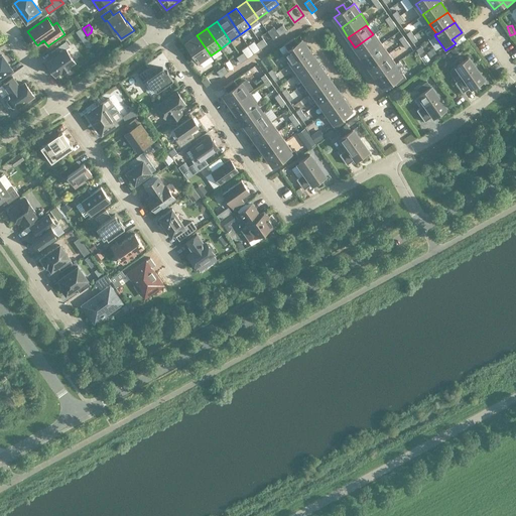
[(375,33),(373,34),(355,47),(362,57),(382,43),(375,33)]
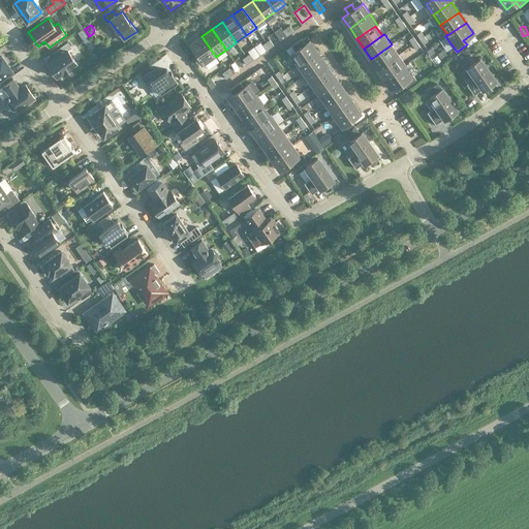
[(216,57),(201,36),(191,43),(195,50),(193,51),(197,56),(198,55),(206,64),(216,57)]
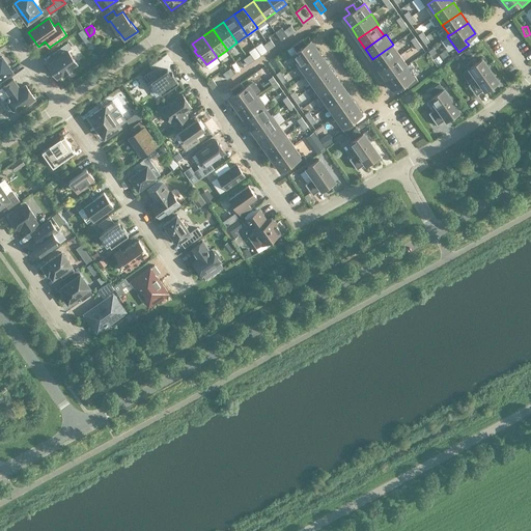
[(305,45),(301,39),(295,45),(298,50),(290,55),(298,65),(318,52),(310,40),(305,45)]
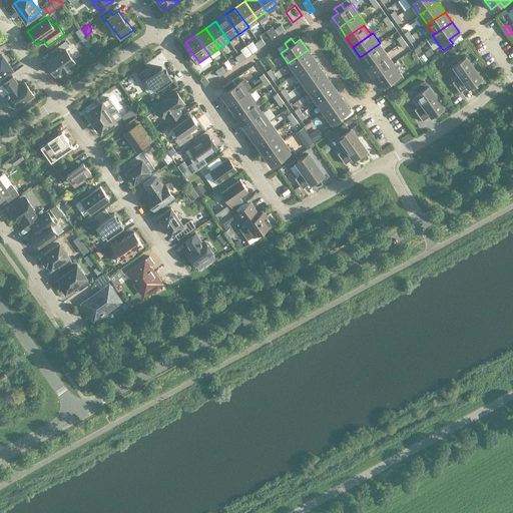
[(59,53),(46,61),(55,74),(62,69),(63,70),(69,65),(69,64),(74,60),(66,48),(69,46),(66,41),(55,48),(59,53)]
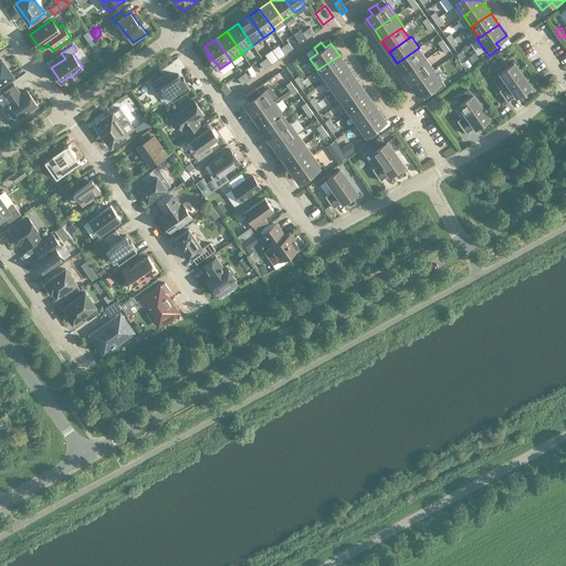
[(427,59),(419,48),(397,63),(405,73),(427,59)]
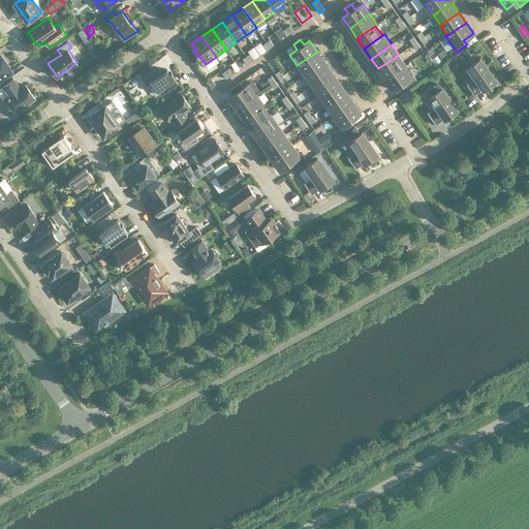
[(468,47),(462,51),(465,56),(471,52),(468,47)]
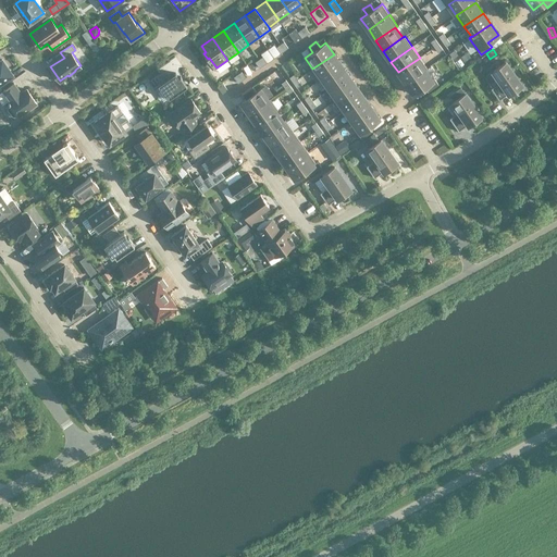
[(342,64),(334,54),(312,69),(320,81),(322,78),(342,64)]
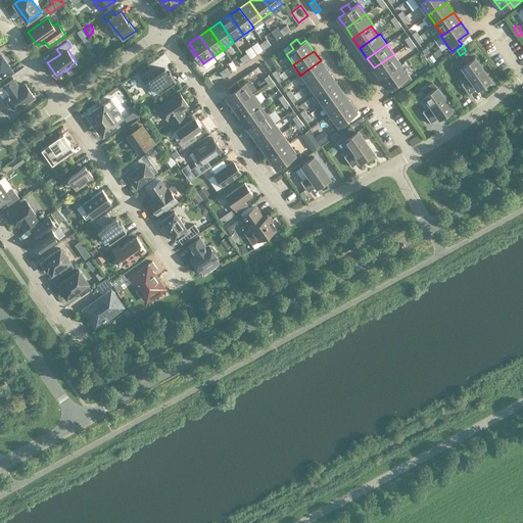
[(401,64),(394,54),(374,67),(381,78),(399,65),(401,64)]
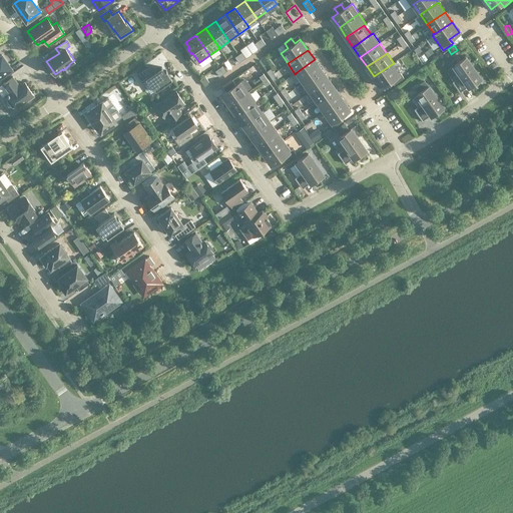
[(0,76),(11,68),(2,55),(0,55),(0,76)]
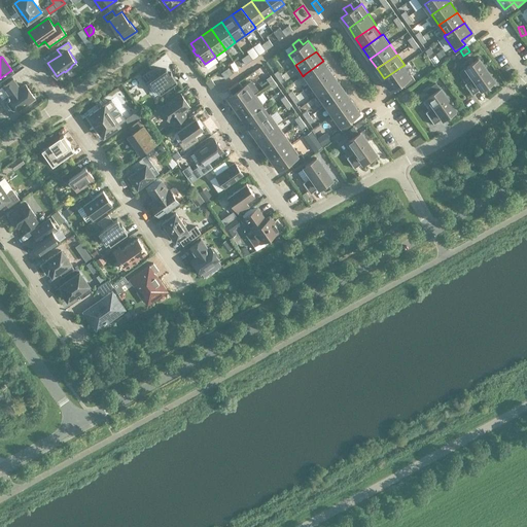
[(466,67),(473,77),(464,83),(471,95),(493,80),(478,59),(466,67)]
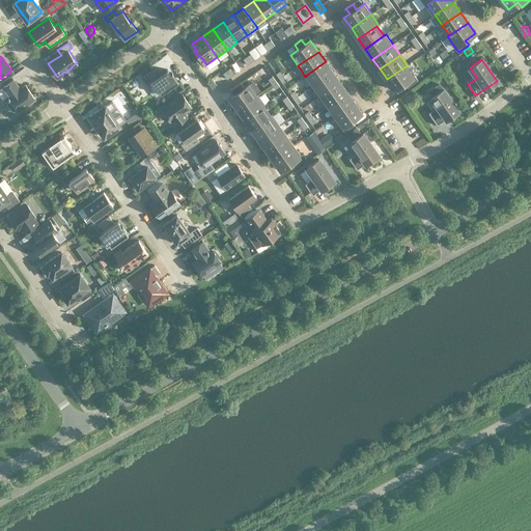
[(332,72),(326,61),(307,75),(314,84),(314,85),(332,72)]
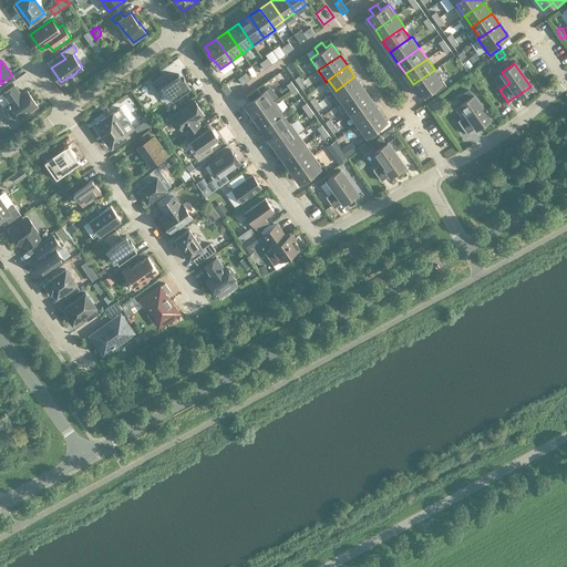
[(441,82),(433,71),(413,84),(421,95),(432,89),(435,93),(446,86),(443,81),(441,82)]
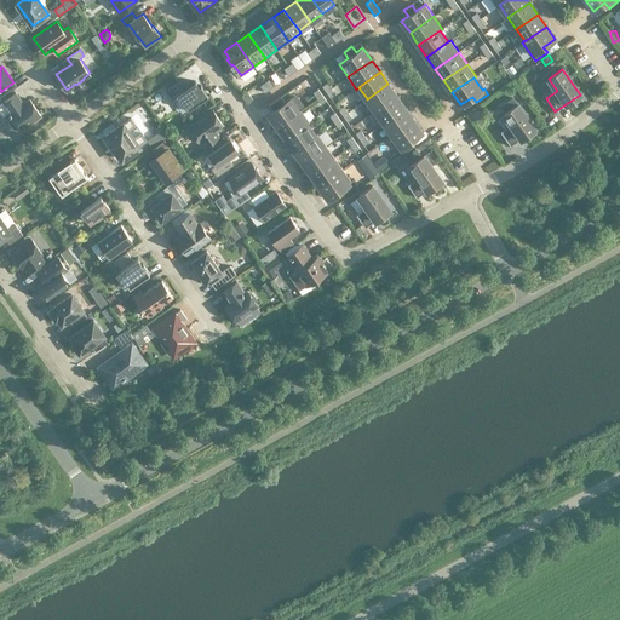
[(195,81),(184,90),(178,81),(166,90),(172,98),(178,93),(182,98),(182,99),(189,109),(195,105),(196,107),(204,102),(202,101),(208,96),(201,85),(199,86),(195,81)]
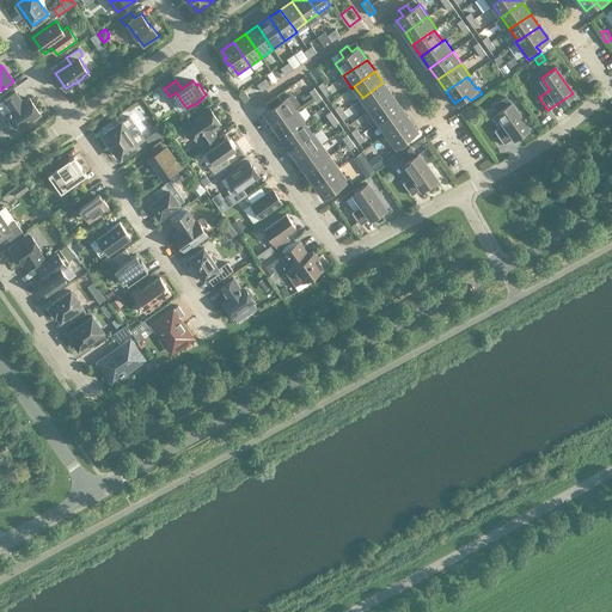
[(391,95),(383,83),(362,98),(362,97),(360,99),(368,111),(391,95)]
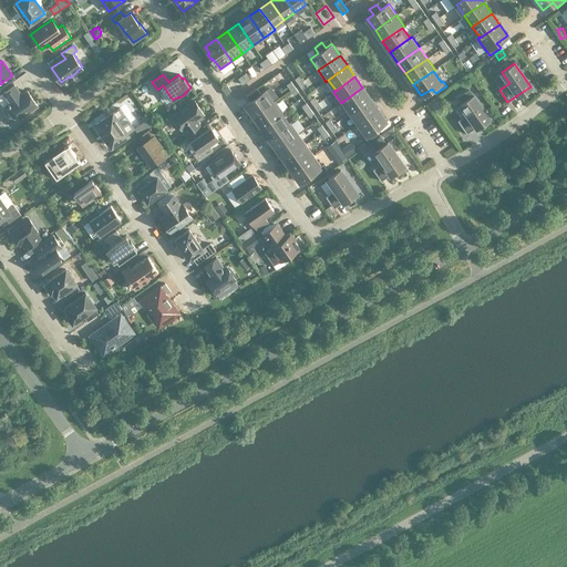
[(502,78),(495,80),(500,88),(505,84),(502,78)]
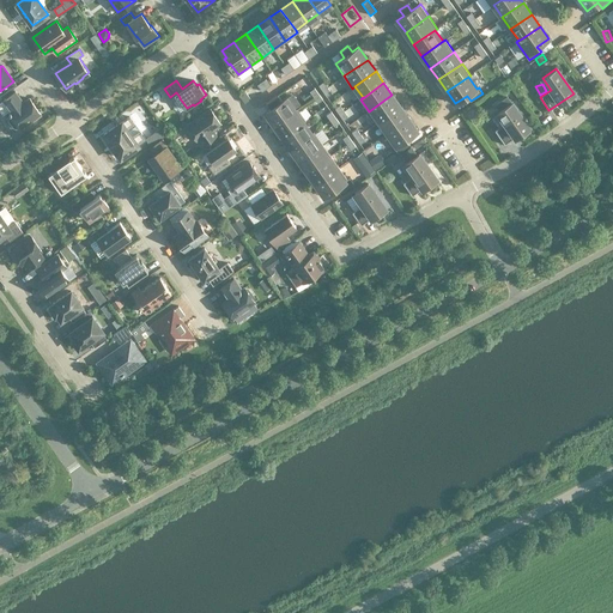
[(344,103),(356,95),(352,90),(340,97),(344,103)]
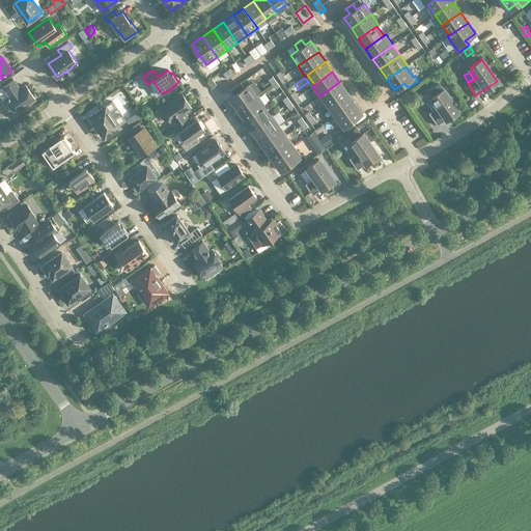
[(213,79),(206,82),(212,89),(217,85),(213,79)]
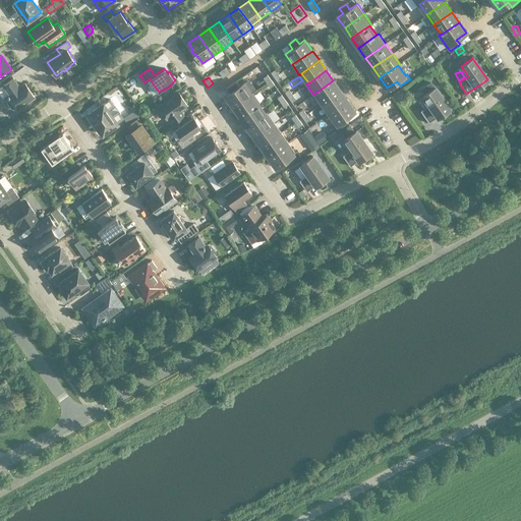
[(13,78),(3,85),(10,95),(8,96),(9,99),(8,100),(7,102),(12,108),(14,108),(15,107),(17,110),(35,97),(25,83),(19,88),(13,78)]
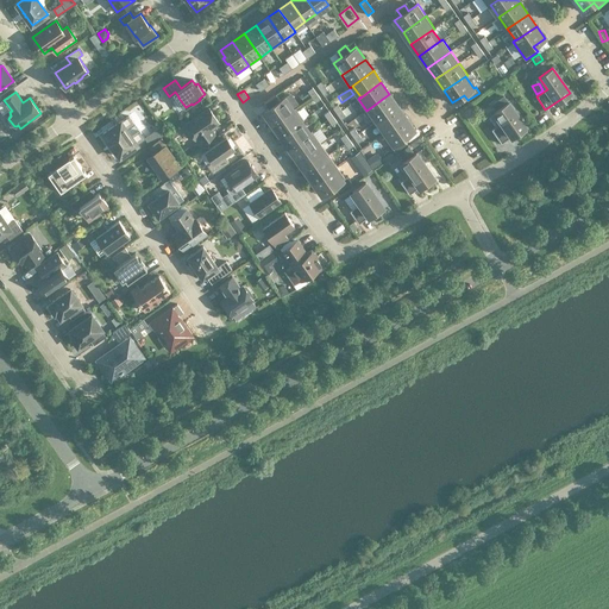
[(397,106),(389,94),(366,111),(375,123),(397,106)]
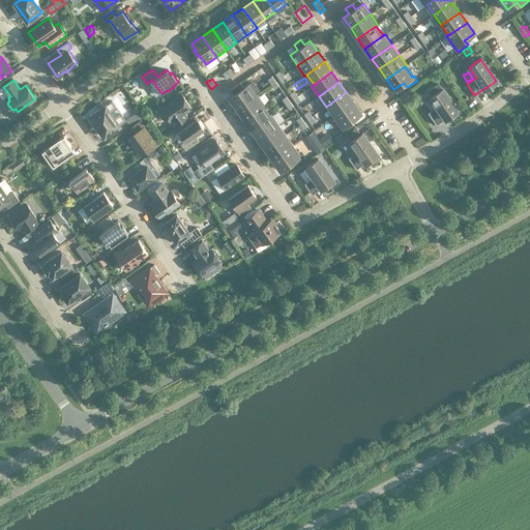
[(443,88),(439,83),(433,87),(437,92),(443,88)]
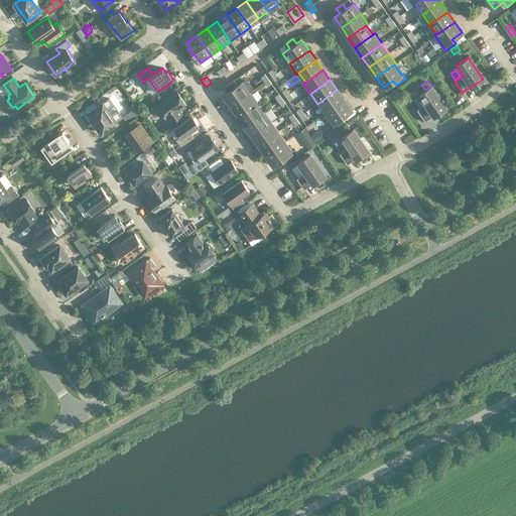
[(236,87),(232,82),(226,86),(229,91),(224,95),(231,105),(249,93),(248,93),(241,83),(236,87)]
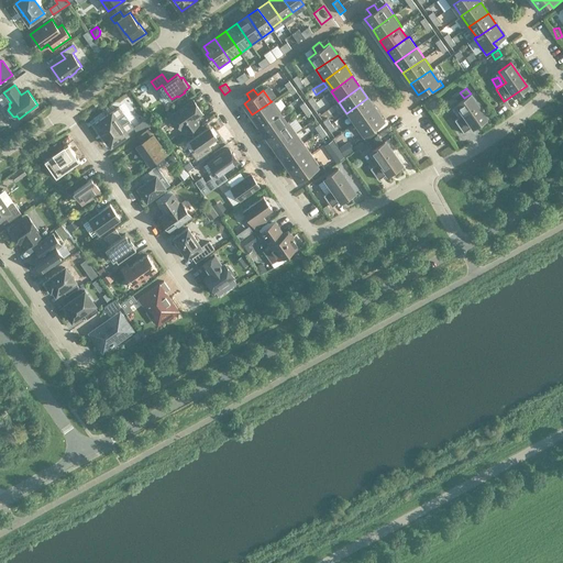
[(329,91),(317,100),(322,108),(334,98),(329,91)]
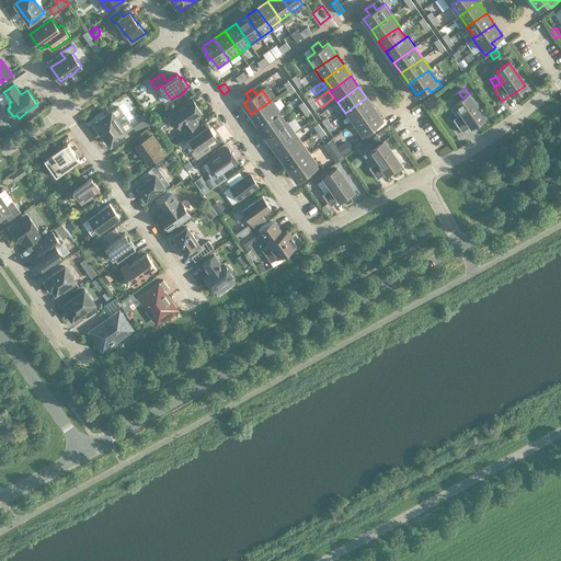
[(456,103),(462,112),(453,119),(462,132),(484,116),(469,94),(456,103)]
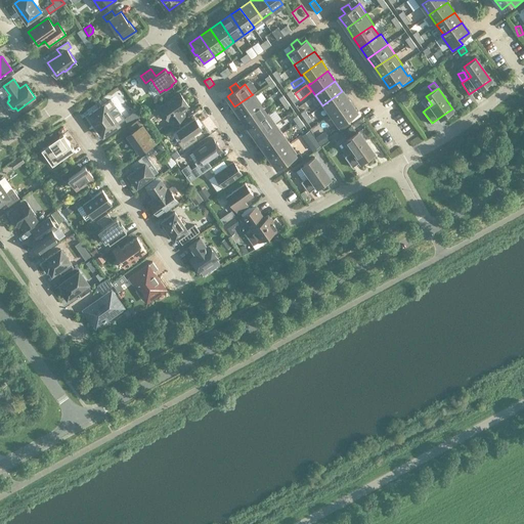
[(349,101),(342,91),(322,105),(330,115),(349,101)]
